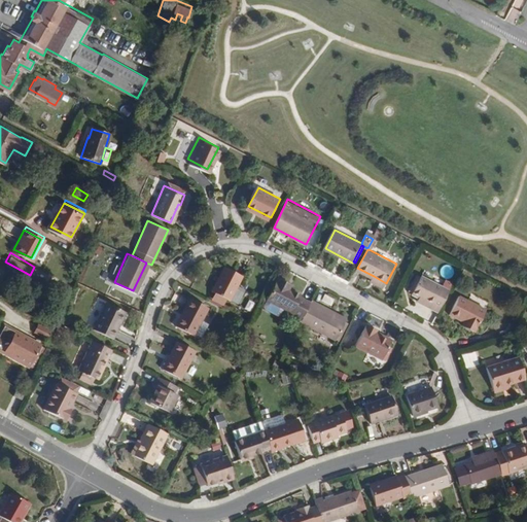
[(456,276),(459,270),(452,267),(449,273),(456,276)]
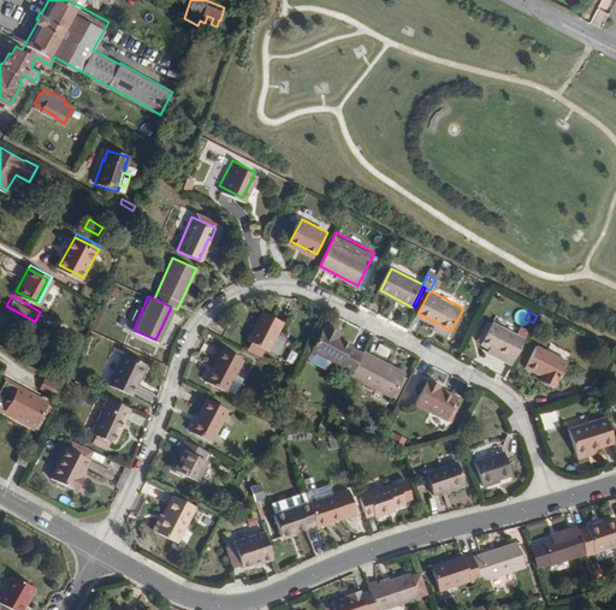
[(279,335),(285,324),(264,313),(248,342),(253,344),(267,351),(271,353),(271,351),(279,335)]
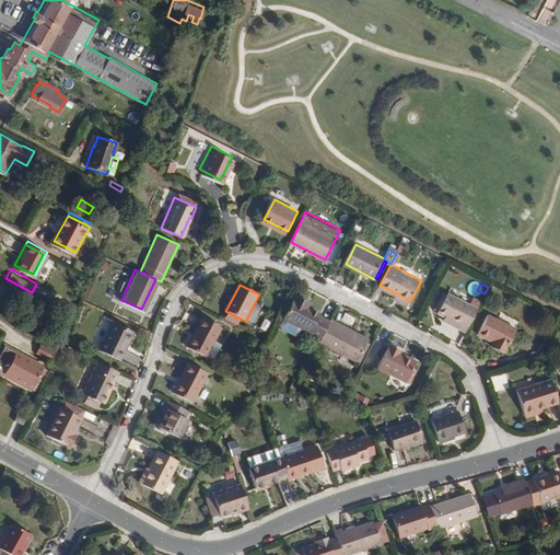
[(25,290),(21,298),(35,305),(38,297),(25,290)]
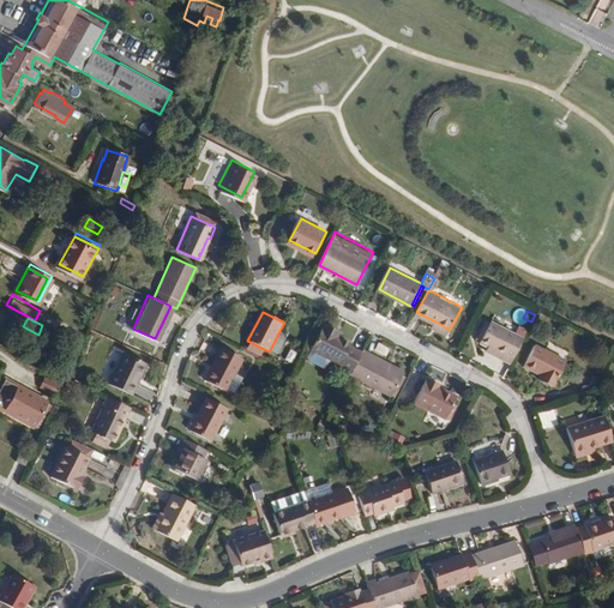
[(476,339),(480,342),(489,323),(486,320),(476,339)]
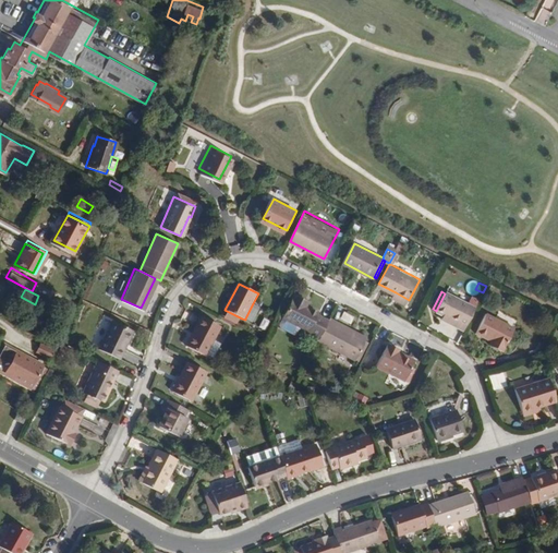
[(466,327),(476,308),(446,291),(445,293),(436,311),(444,315),(466,327)]
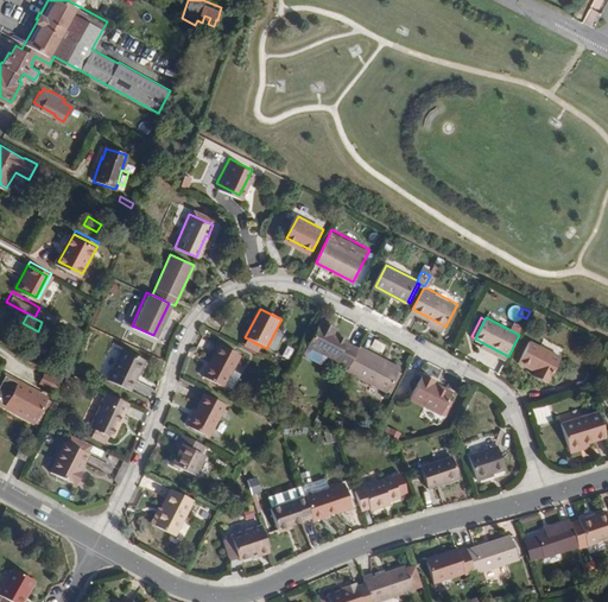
[(442,334),(445,327),(431,318),(426,325),(442,334)]
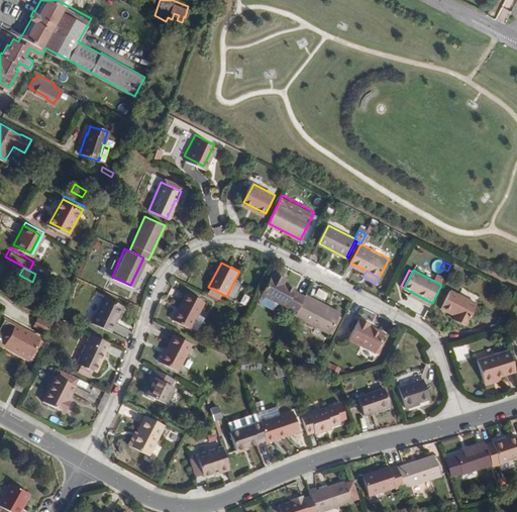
[(305,297),(296,292),(297,290),(286,284),(287,282),(273,275),(263,295),(288,307),(287,310),(292,312),(296,315),(305,297)]
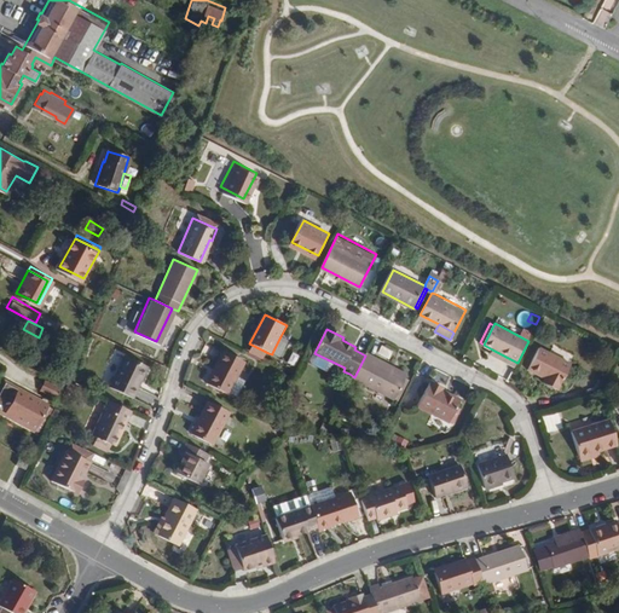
[(281,358),(289,341),(281,336),(272,353),(281,358)]
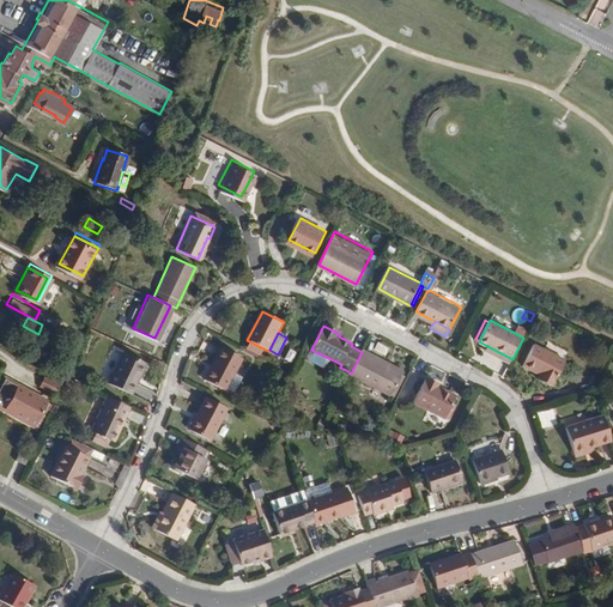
[(266,350),(252,343),(248,351),(262,357),(266,350)]
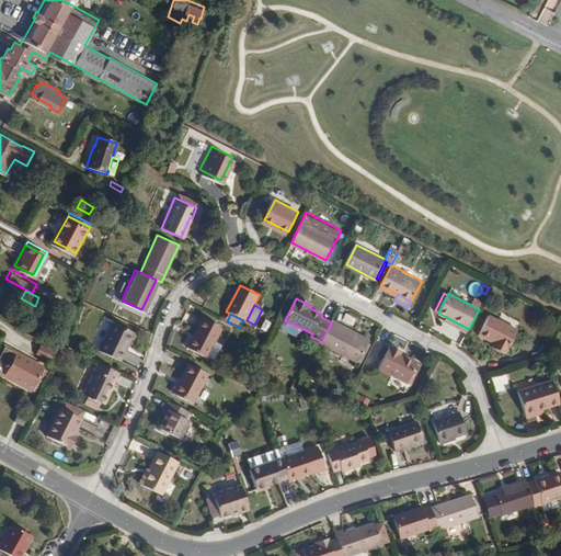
[(347,314),(344,320),(354,325),(358,318),(347,314)]
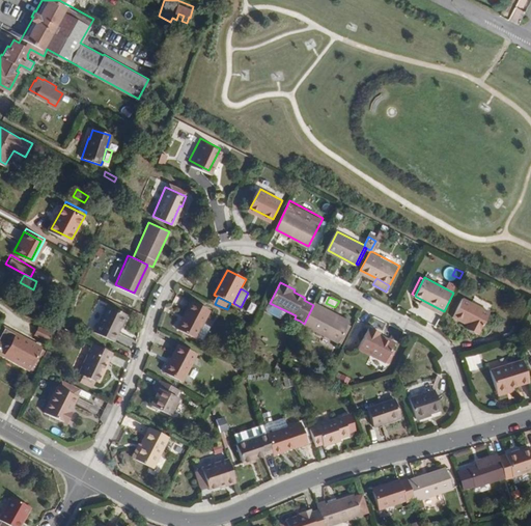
[(478,334),(491,311),(463,297),(452,317),(468,326),(466,328),(478,334)]
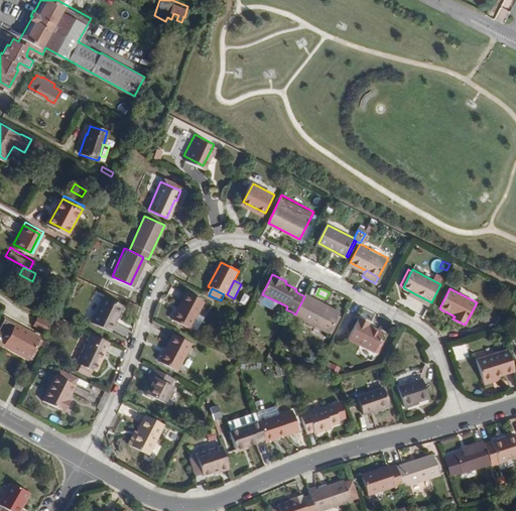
[(431,302),(410,291),(408,294),(429,305),(431,302)]
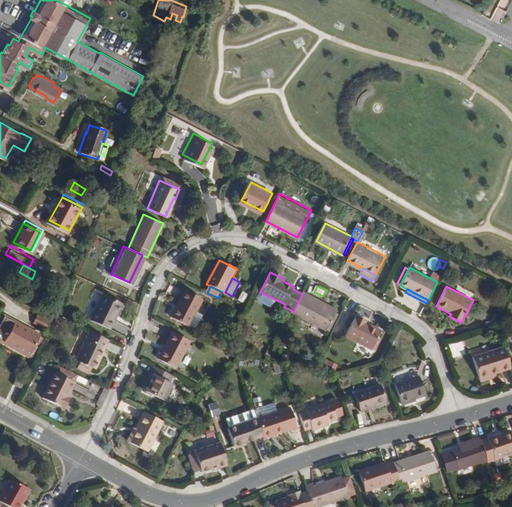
[(189,328),(203,299),(185,290),(170,318),(189,328)]
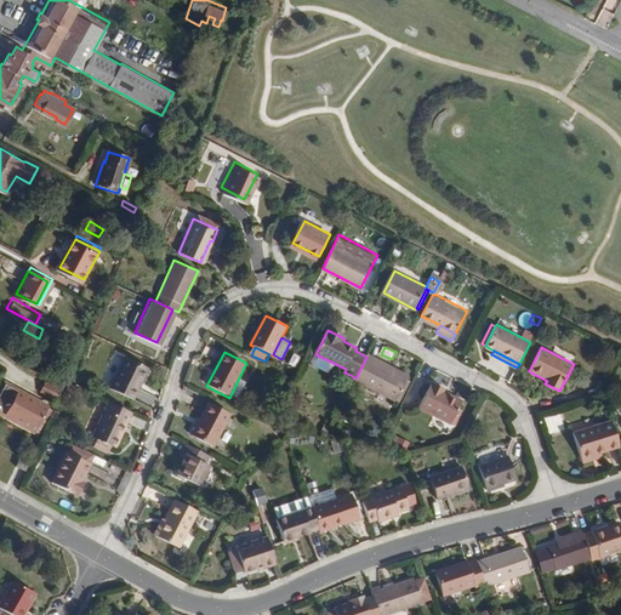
[(132,399),(147,366),(124,356),(109,388),(132,399)]
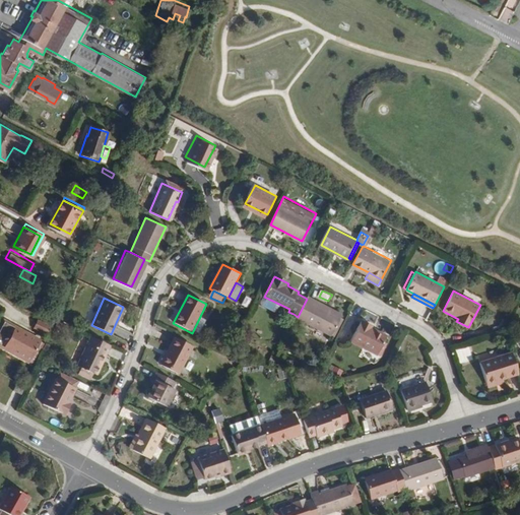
[(342,317),(328,310),(329,308),(308,298),(307,299),(298,317),(333,334),(342,317)]
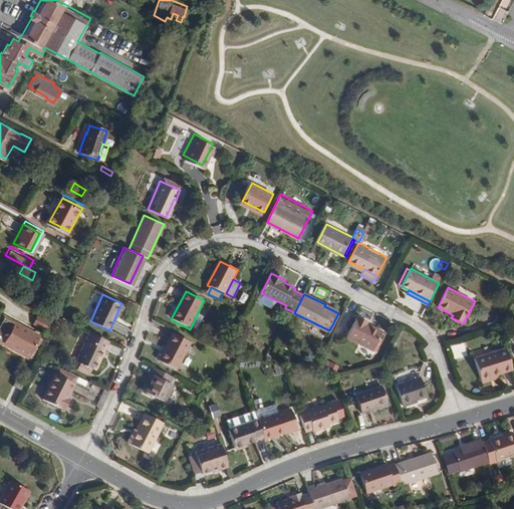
[(36,311),(32,320),(46,327),(50,318),(36,311)]
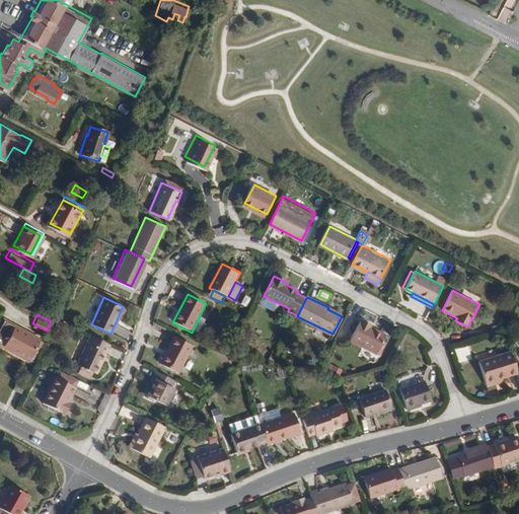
[(40,338),(41,337),(4,316),(0,323),(0,334),(10,340),(6,347),(28,359),(40,338)]
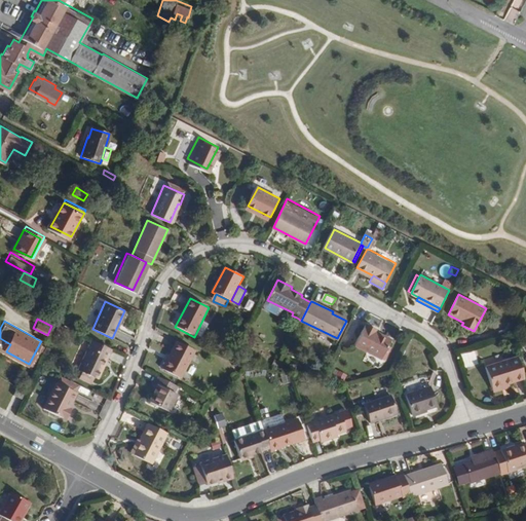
[(65,335),(68,329),(54,323),(54,324),(51,330),(65,335)]
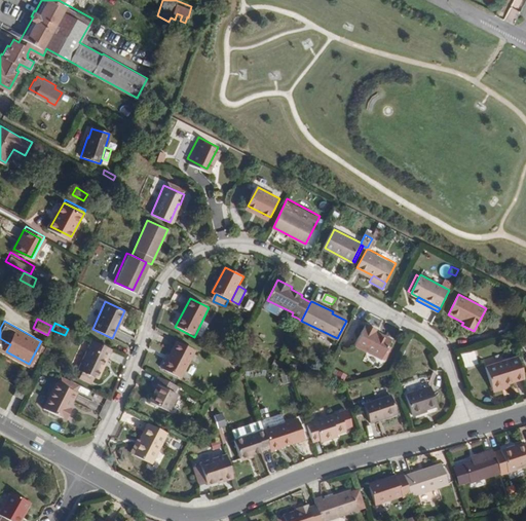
[(383,361),(392,341),(376,333),(377,331),(368,326),(357,347),(383,361)]
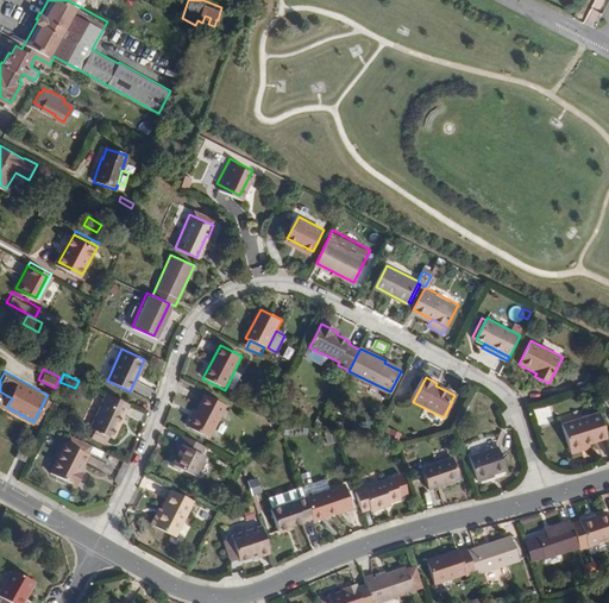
[(12,399),(0,391),(0,401),(7,407),(12,399)]
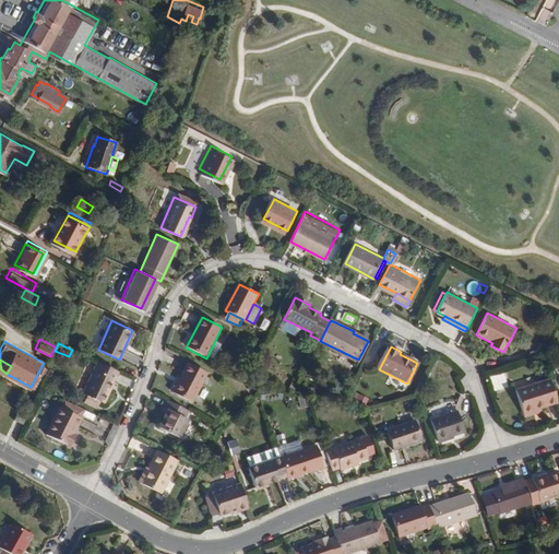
[(104,400),(116,370),(96,361),(83,390),(84,391),(97,397),(104,400)]
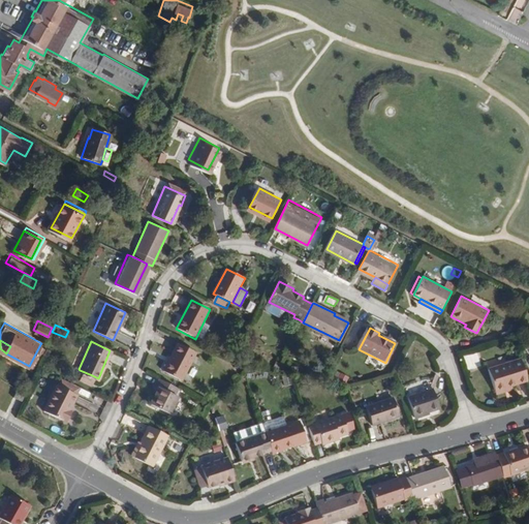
[(183,381),(197,353),(178,343),(163,372),(183,381)]
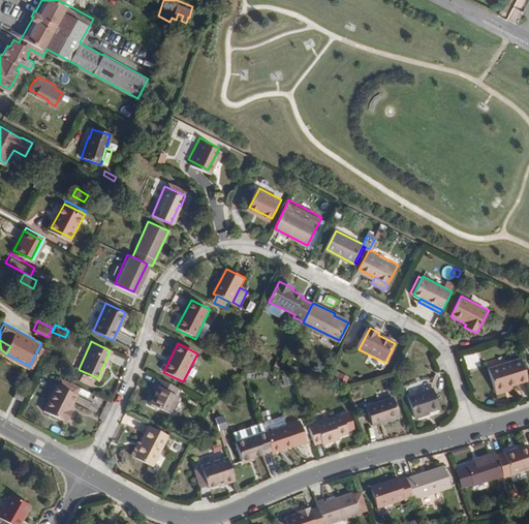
[(33,366),(43,345),(40,344),(30,364),(33,366)]
